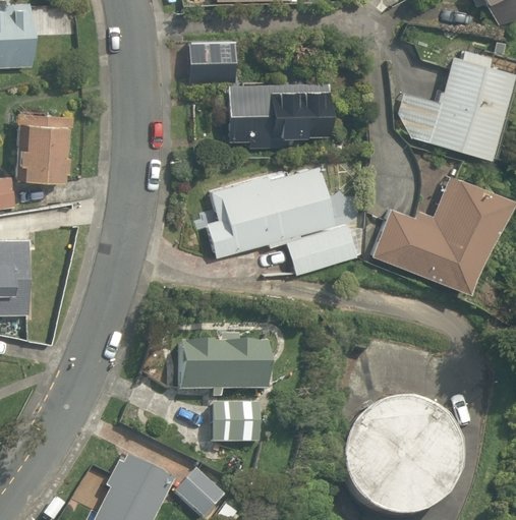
[(209,0),(209,7),(286,12),(287,0),(209,0)]
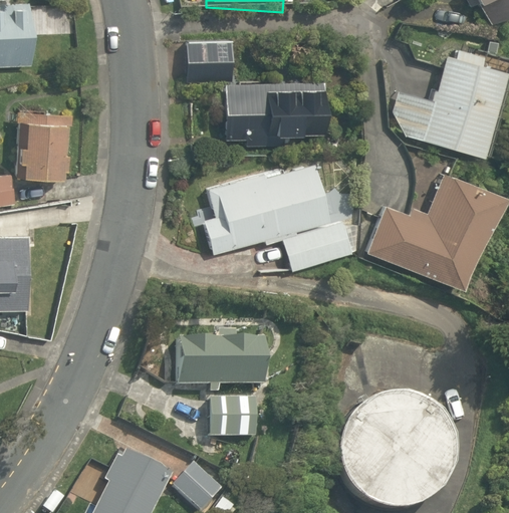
[(480,0),(496,31),(508,24),(508,0),(480,0)]
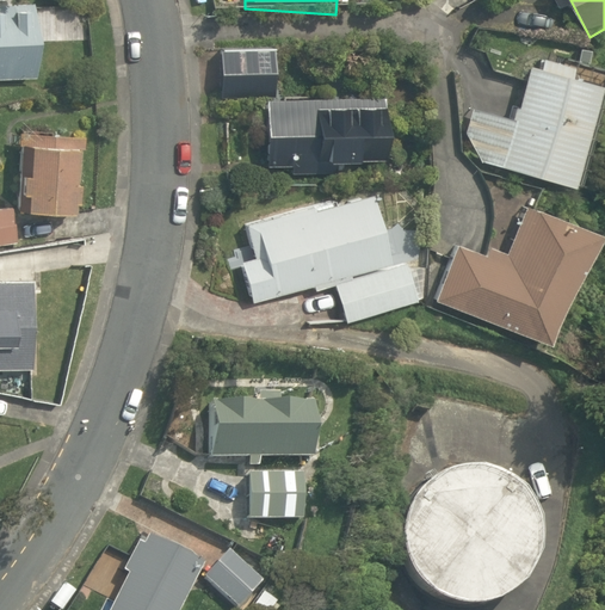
[(44,10),(0,6),(0,81),(41,85),(44,10)]
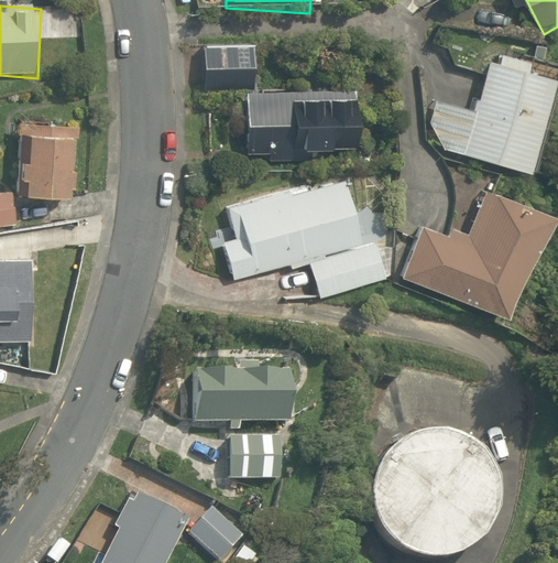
[(249,94),(249,88),(251,46),(200,43),(198,90),(249,94)]
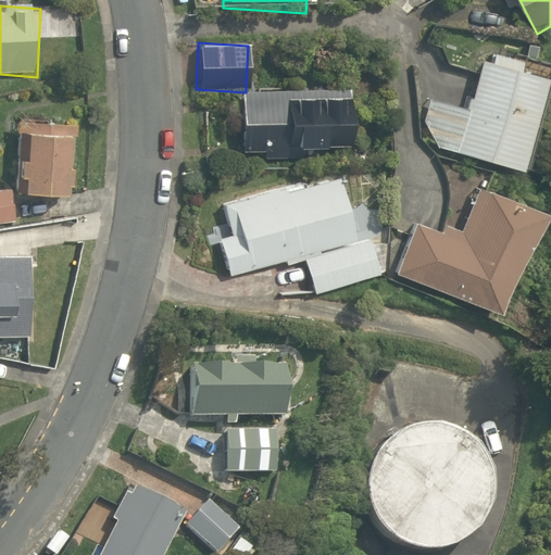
[(422,115),(433,143),(528,172),(550,93),(550,72),(486,53),(466,120),(424,108),(422,115)]
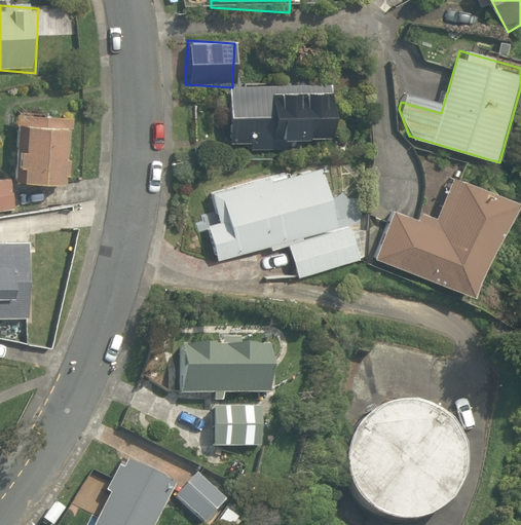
[(339,87),(234,82),(232,143),(244,144),(244,149),(276,150),(276,140),(336,143),(339,87)]
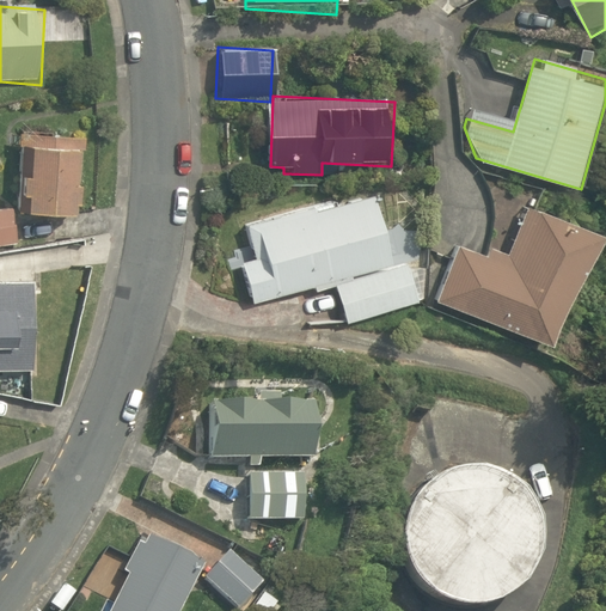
[(42,140),(23,140),(23,150),(32,150),(31,177),(20,177),(20,199),(31,199),(31,214),(86,217),(89,128),(43,127),(42,140)]
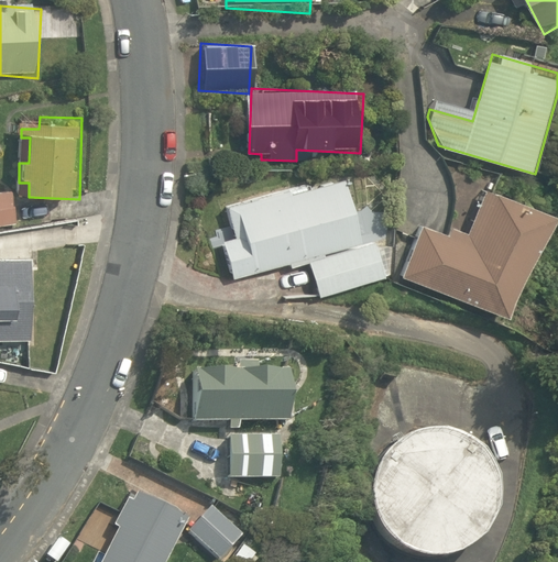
[(346,180),(222,210),(229,239),(211,242),(221,281),(304,261),(312,294),(386,276),(378,237),(361,241),(346,180)]
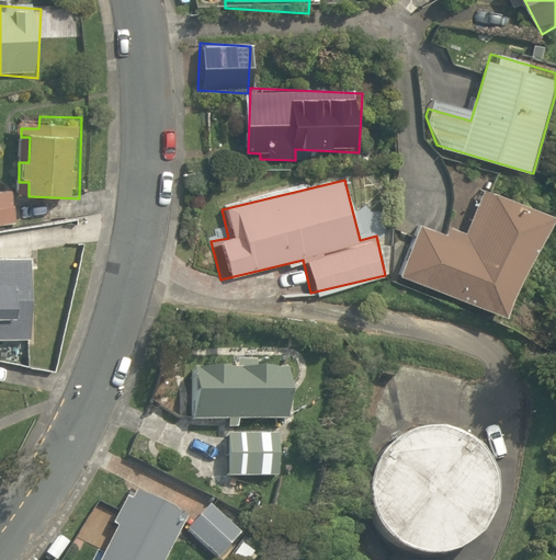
[(555,219),(555,216),(489,191),(471,236),(458,231),(454,243),(421,230),(403,278),(517,322),(555,219)]
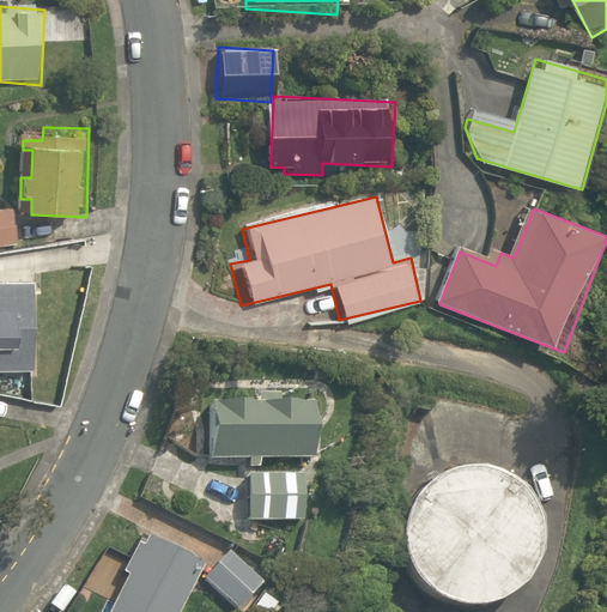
[(34,288),(0,285),(0,374),(29,376),(34,288)]
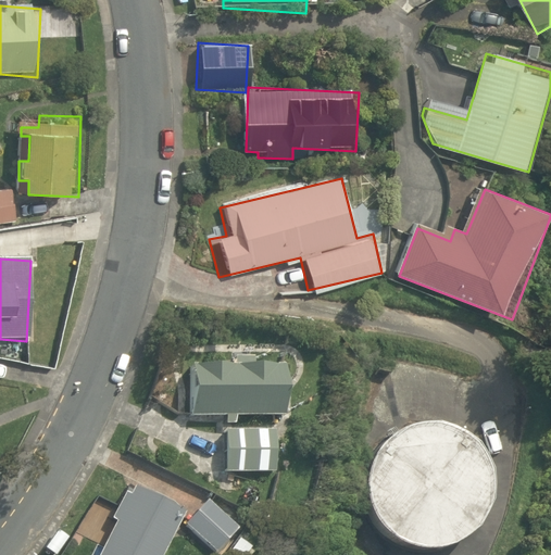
[(290,374),(184,368),(182,415),(287,420),(290,374)]
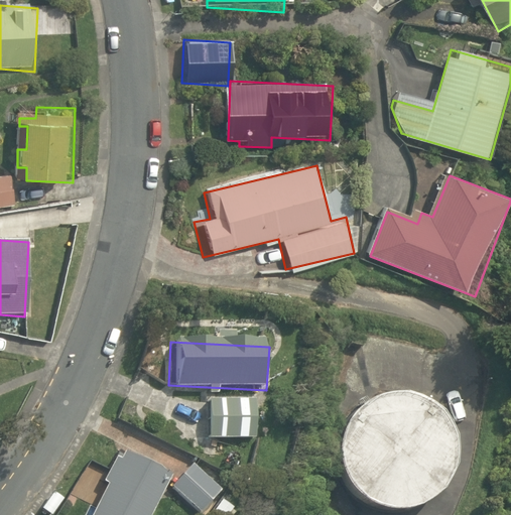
[(252,399),(206,397),(204,443),(250,445),(252,399)]
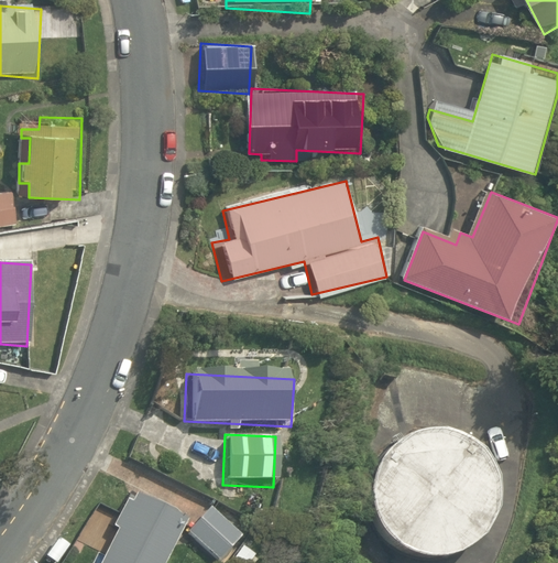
[(424,436),(413,437),(402,440),(392,444),(382,450),(373,457),(367,466),(361,476),(358,487),(356,498),(356,509),(358,520),(361,530),(367,540),(374,549),(383,556),(392,562),(394,562),(448,562),(457,559),(466,552),(473,544),(480,534),(484,524),(488,513),(488,502),(487,491),(484,480),(479,471),(473,461),(466,453),(456,446),(446,441),(435,439),(424,436)]
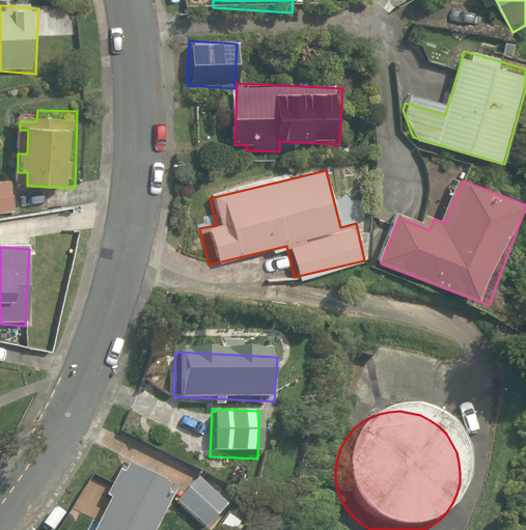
[(144,529),(166,493),(127,471),(93,529),(144,529)]
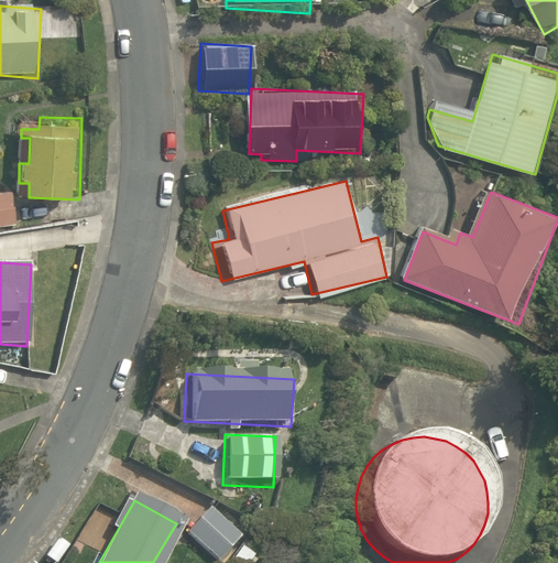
[(218,562),(241,539),(210,511),(185,539),(211,562),(218,562)]
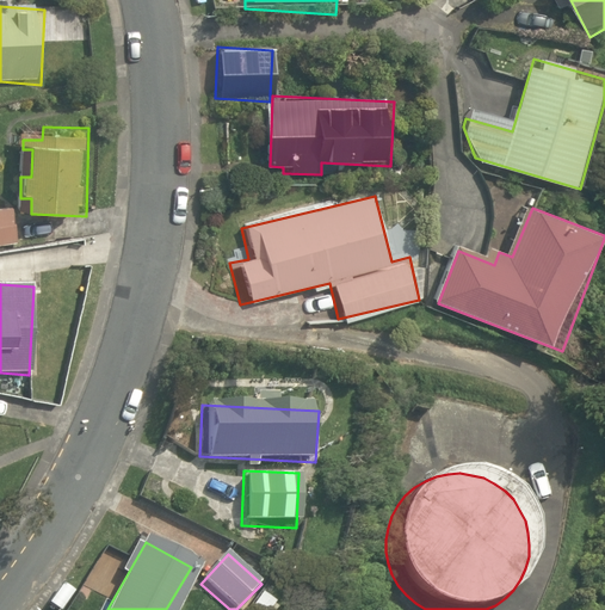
All buildings are outlined.
